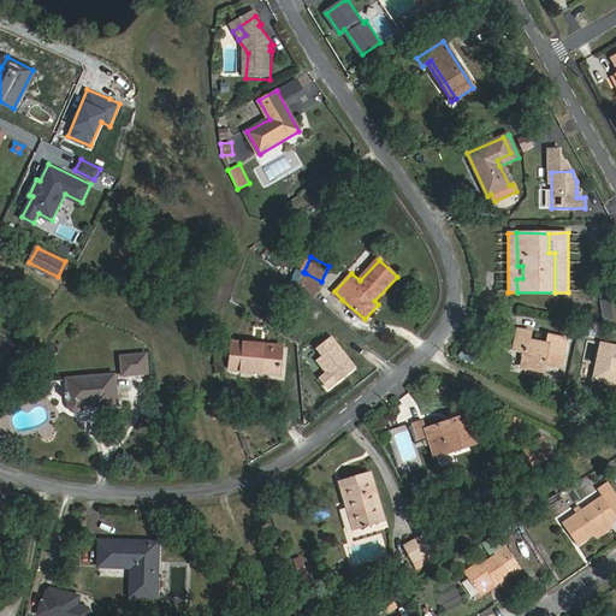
[(314,295),(321,282),(306,273),(298,288),(314,295)]
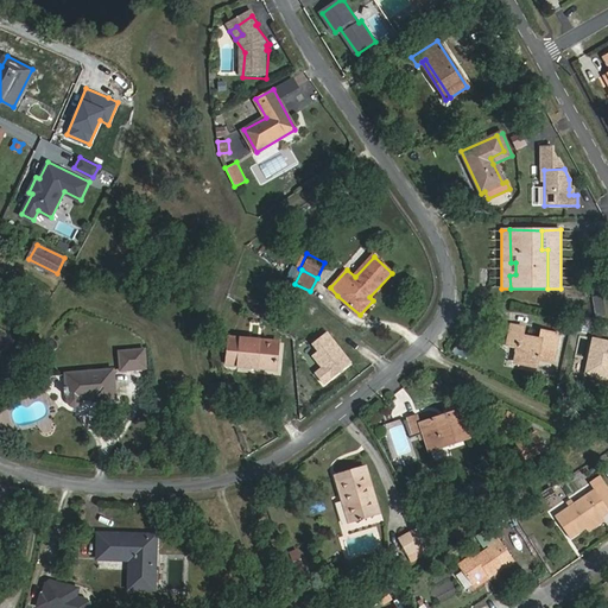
[(537,358),(552,361),(557,335),(543,331),(540,341),(521,336),(524,328),(512,325),(508,343),(518,346),(515,361),(536,365),(537,358)]
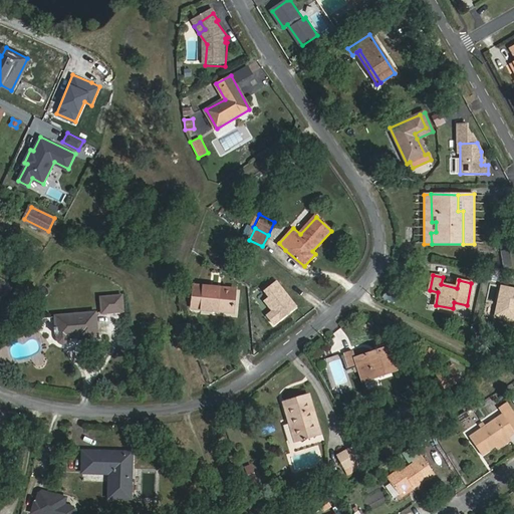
[(0,302),(11,288),(1,282),(0,283),(0,302)]
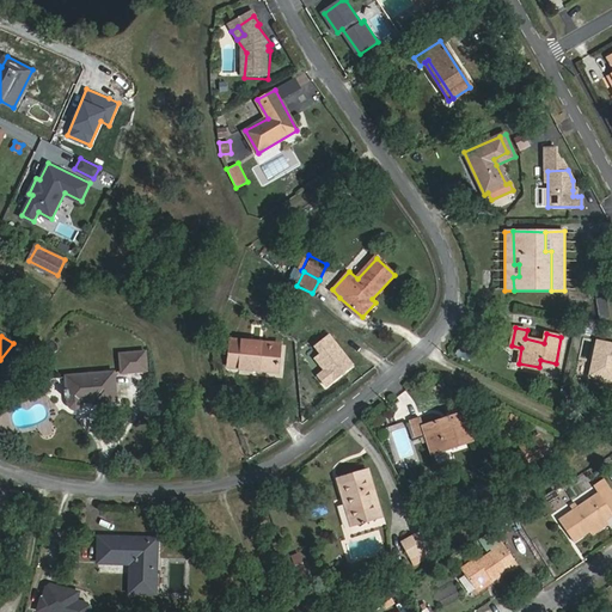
[(314,359),(324,371),(317,375),(326,386),(332,381),(338,377),(353,366),(329,336),(314,347),(320,354),(314,359)]
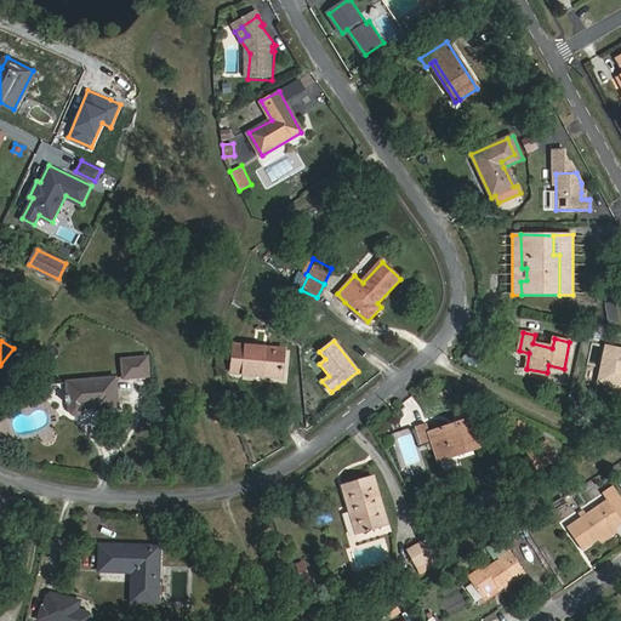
[(233,371),(280,376),(283,349),(235,345),(233,371)]
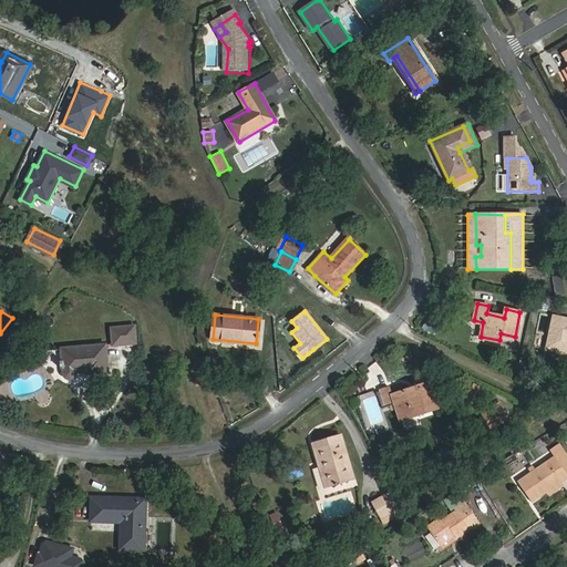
[(566,318),(553,315),(548,338),(546,349),(566,352),(566,318)]
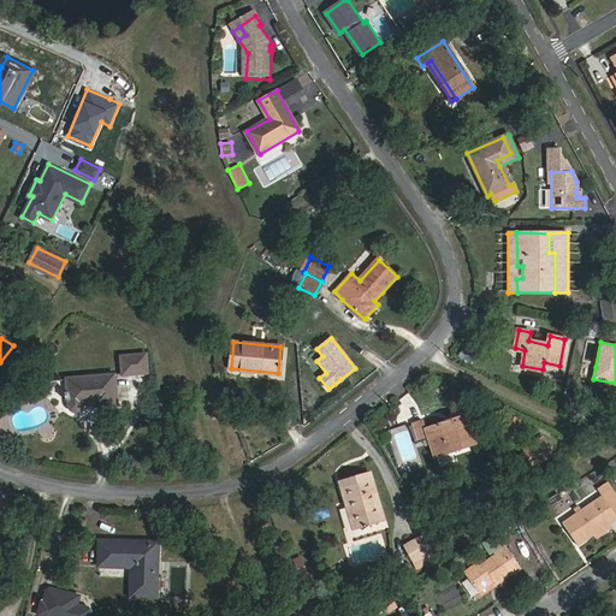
[(124,375),(148,373),(146,355),(122,357),(124,375)]
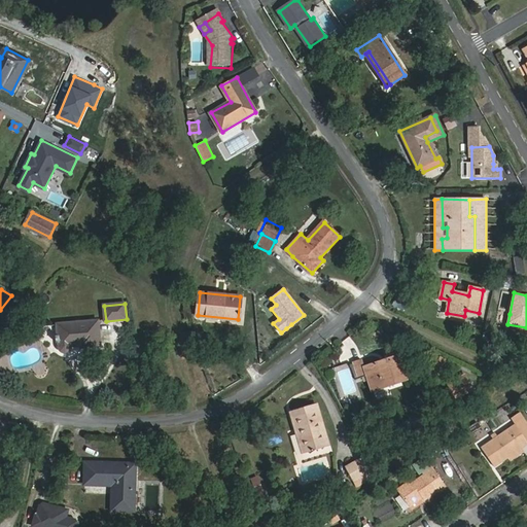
[(82,346),(100,345),(98,320),(59,324),(61,346),(61,349),(62,350),(64,351),(65,352),(67,352),(69,352),(70,350),(70,346),(82,345),(82,346)]
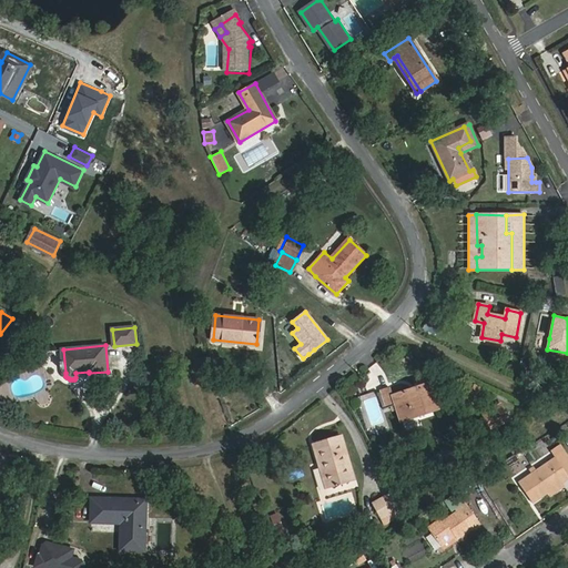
[(401,419),(436,409),(428,384),(393,394),(391,385),(382,388),(387,405),(395,403),(401,419)]
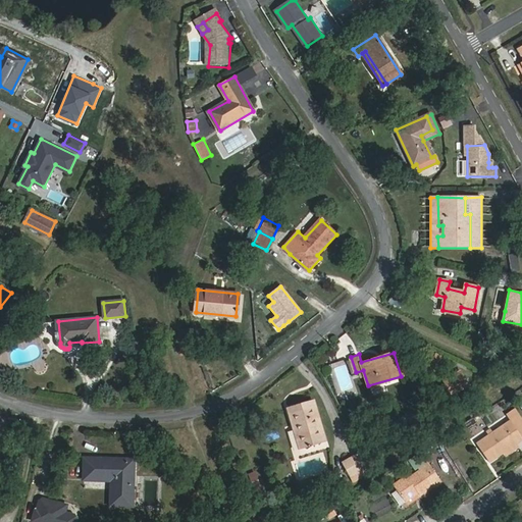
[(435,354),(433,361),(442,363),(445,356),(435,354)]
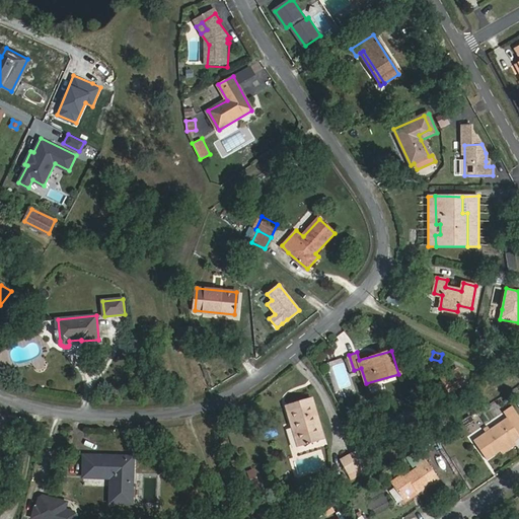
[(292,413),(302,445),(323,438),(312,400),(310,400),(309,398),(285,405),(288,415),(292,413)]
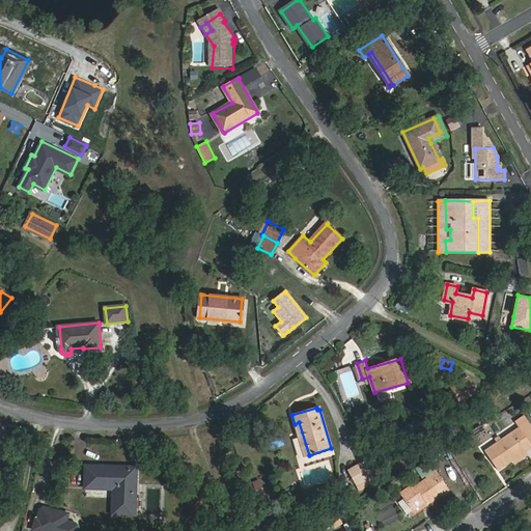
[(510,458),(530,444),(530,443),(530,426),(524,416),(514,422),(518,427),(500,440),(499,437),(495,439),(497,442),(484,450),(498,471),(512,460),(510,458)]
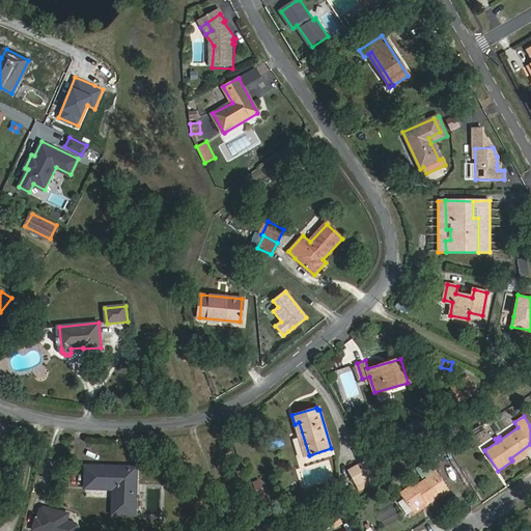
[(305,456),(309,455),(299,422),(295,424),(305,456)]
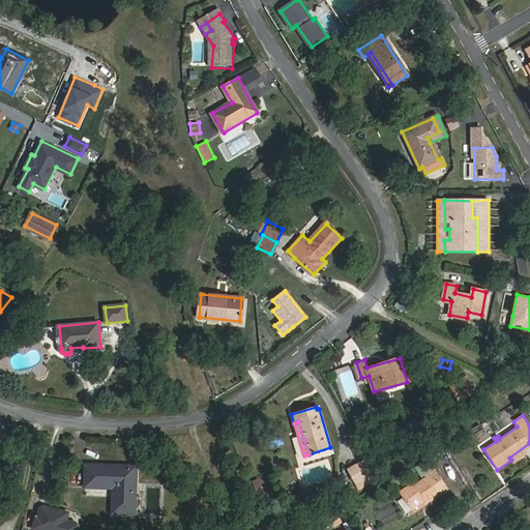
[(529,446),(529,444),(529,443),(509,458),(511,460),(513,463),(526,454),(524,451),(529,446)]
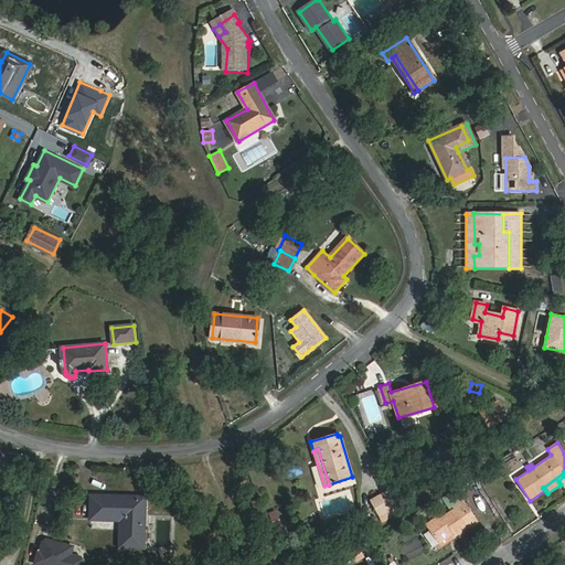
[(462,492),(477,483),(473,479),(459,488),(462,492)]
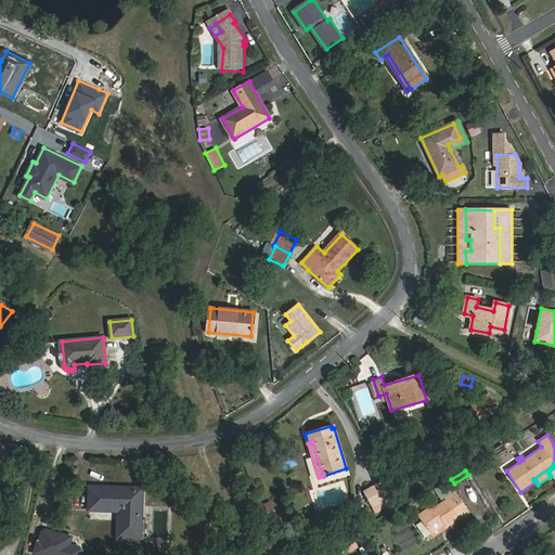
[(364,491),(376,511),(396,500),(385,479),(364,491)]
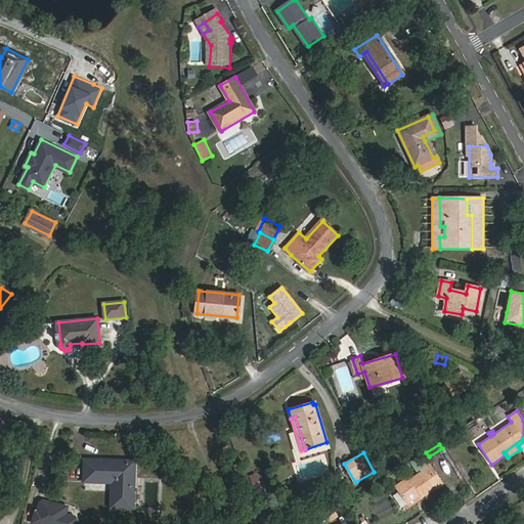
[(112,482),(111,508),(132,508),(134,461),(85,459),(84,480),(112,482)]
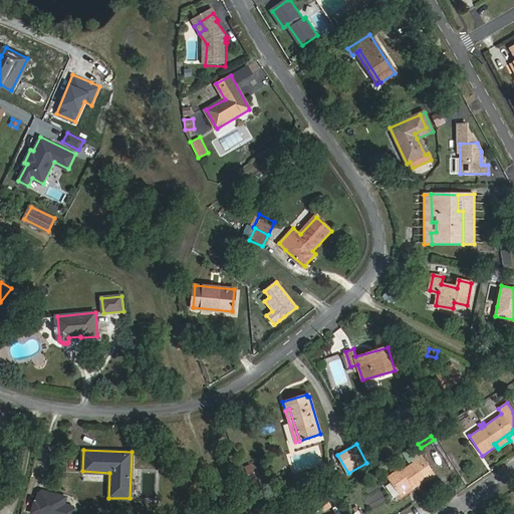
[(399,464),(409,457),(405,452),(395,460),(399,464)]
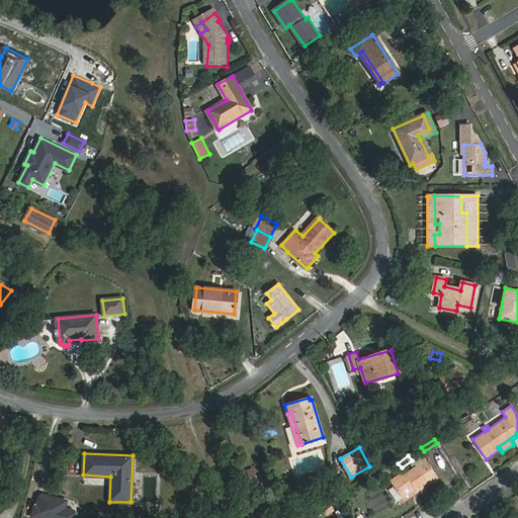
[(411,496),(428,483),(427,481),(434,476),(426,463),(419,468),(417,466),(405,475),(403,471),(390,481),(402,498),(409,493),(411,496)]
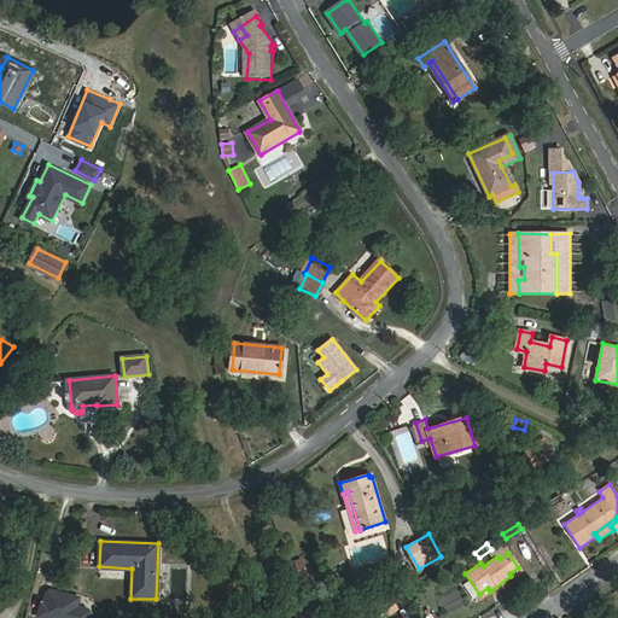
[(462,590),(442,600),(447,611),(467,601),(462,590)]
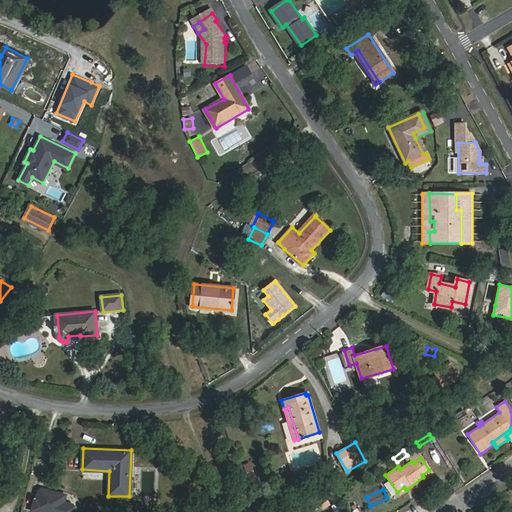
[(44,491),(41,493),(38,501),(37,501),(34,511),(76,511),(77,510),(75,507),(66,505),(68,497),(44,491)]
